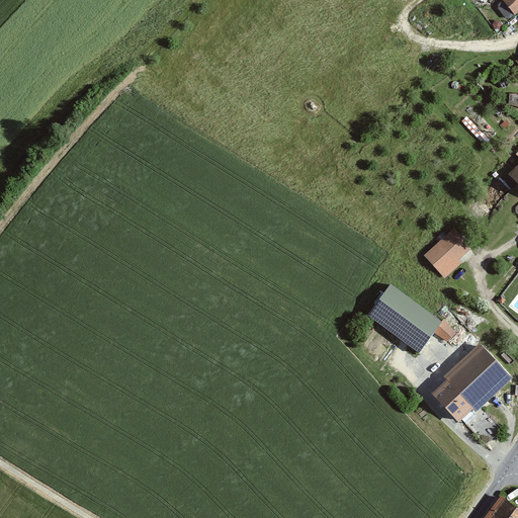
[(517,0),(501,0),(515,15),(517,11),(517,0)]
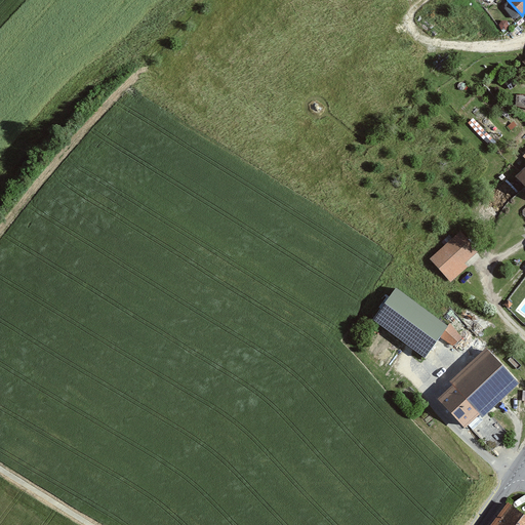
[(462,231),(432,256),(451,281),(470,266),(466,261),(479,250),(462,231)]
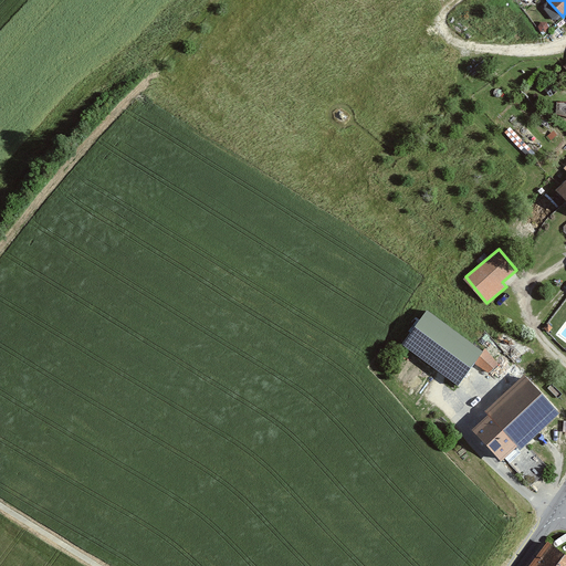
[(482,346),(481,347),(429,308),(402,343),(459,385),(475,364),(490,375),(501,359),(482,346)]
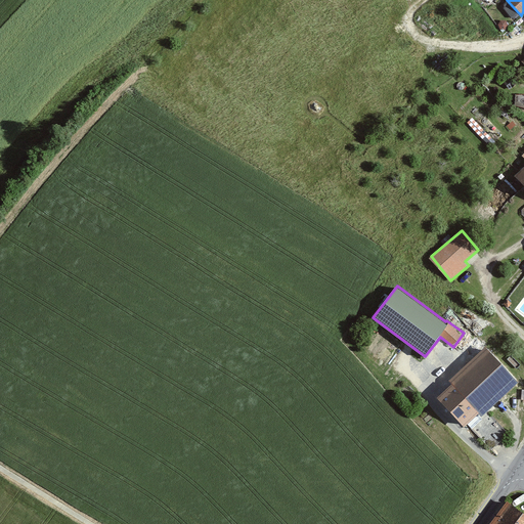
[(510,435),(489,412),(522,380),(488,347),(454,381),(456,383),(440,398),(469,427),(470,426),(493,450),(510,435)]
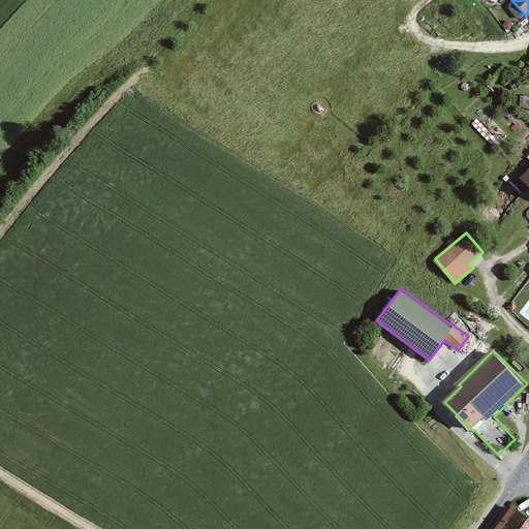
[(528,528),(528,518),(514,507),(497,528),(528,528)]
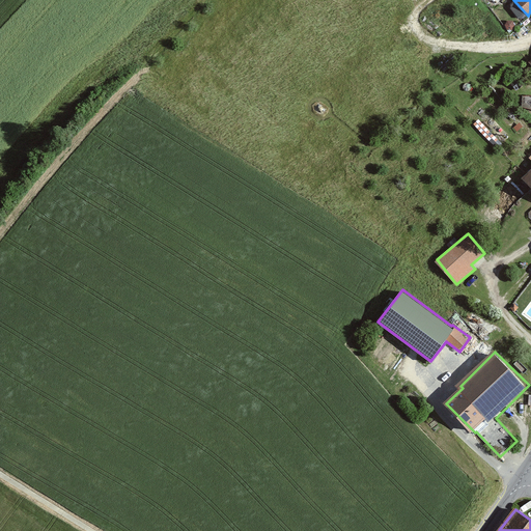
All buildings are outlined.
